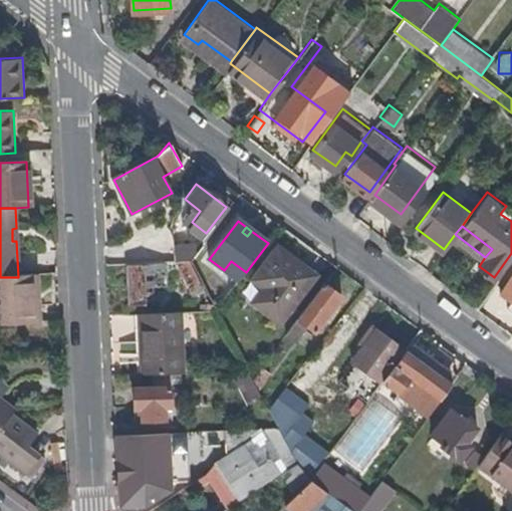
[(175,262),(175,247),(129,249),(129,265),(175,262)]
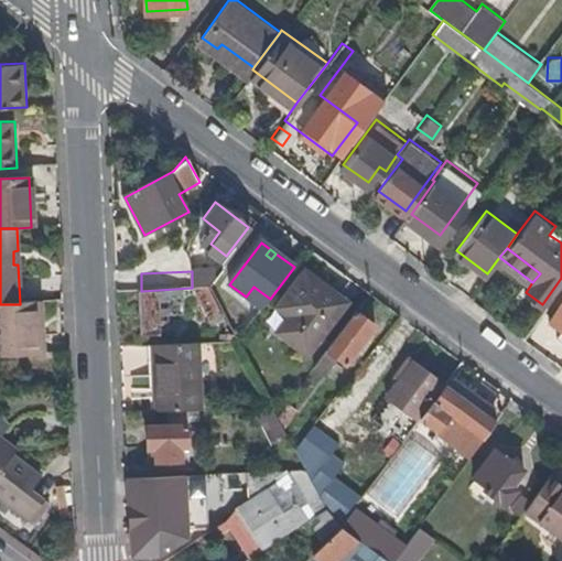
[(279,334),(307,355),(344,306),(325,292),(327,290),(305,273),(279,309),(291,317),(279,334)]
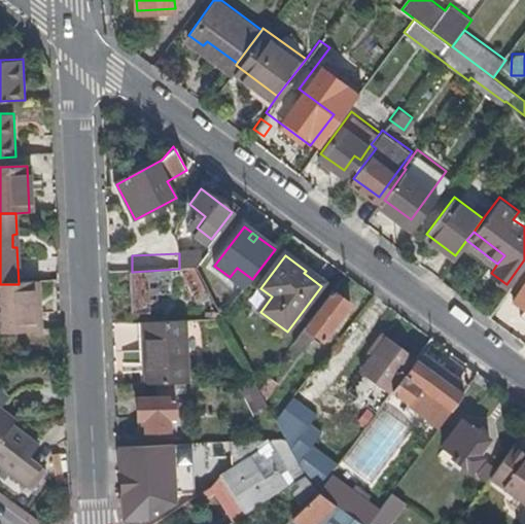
[(195,268),(179,269),(132,272),(131,272),(133,323),(143,323),(152,322),(152,305),(167,304),(166,290),(174,290),(173,276),(180,276),(190,294),(205,288),(195,268)]
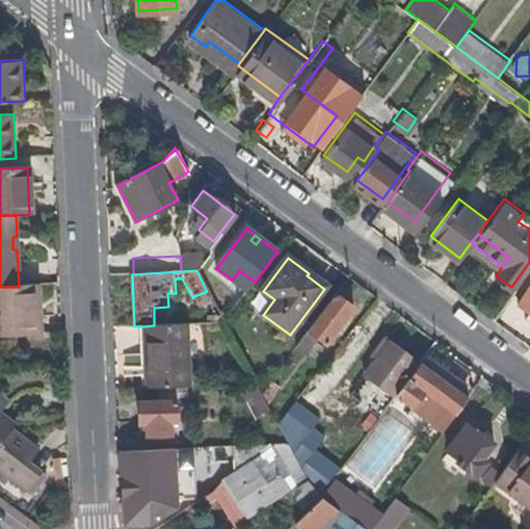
[(239,270),(232,280),(247,291),(255,282),(239,270)]
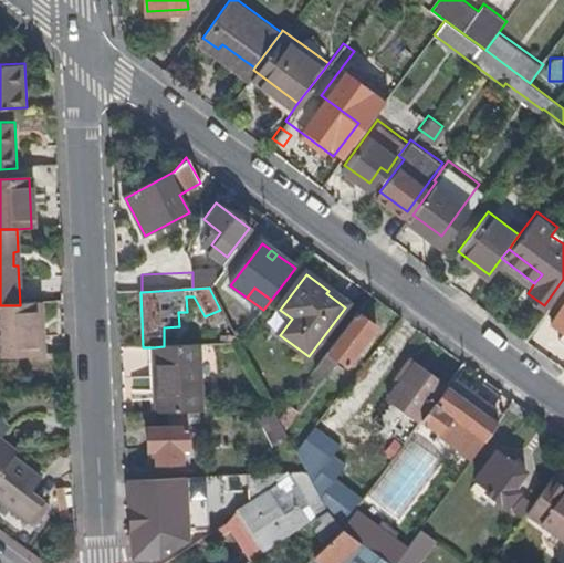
[(563,303),(553,318),(563,325),(563,303)]
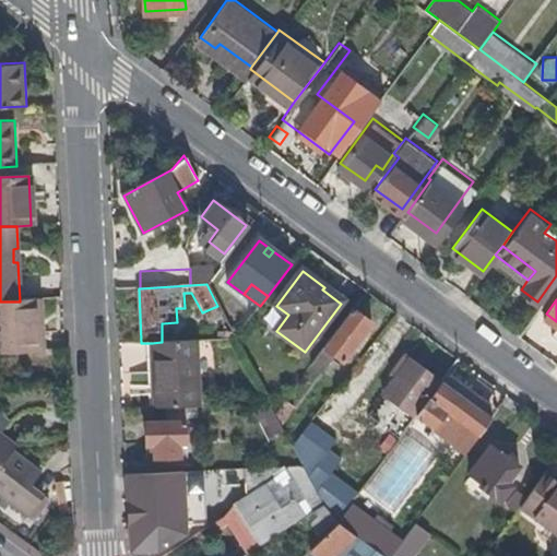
[(20,302),(0,302),(0,354),(44,352),(43,331),(36,331),(35,300),(20,302)]
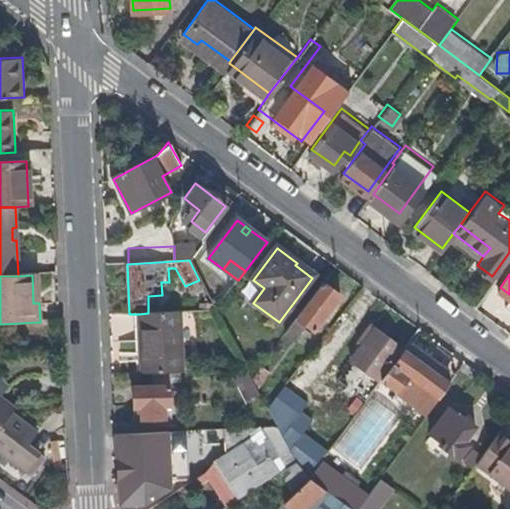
[(199,280),(185,286),(194,302),(208,296),(199,280)]
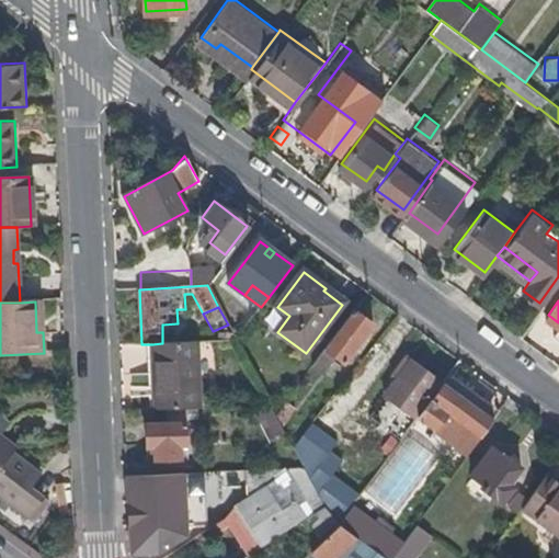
[(374,327),(354,311),(311,367),(321,375),(333,360),(343,366),(374,327)]
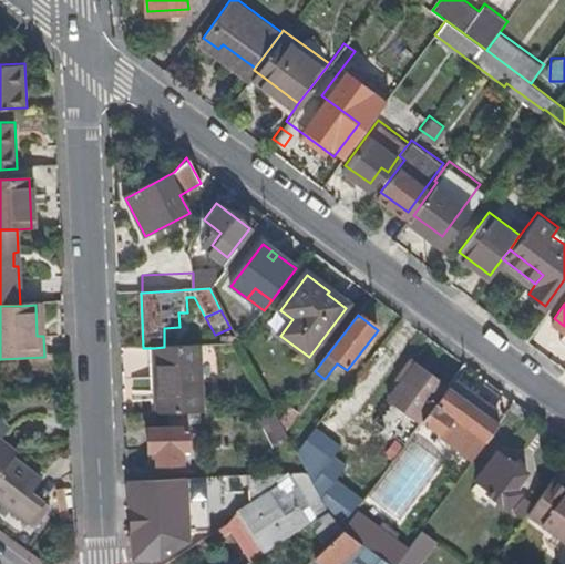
[(164,347),(154,348),(154,372),(160,372),(162,409),(205,408),(202,345),(164,347)]
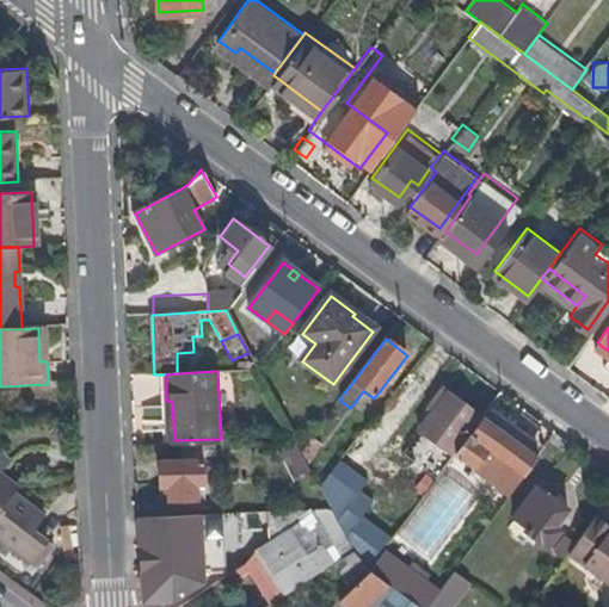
[(442,452),(451,460),(455,454),(483,419),(447,394),(418,432),(438,447),(440,445),(446,448),(442,452)]
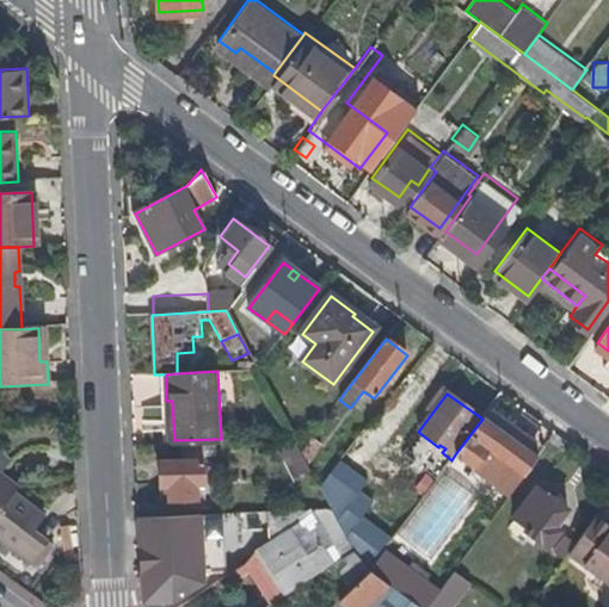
[(483,419),(455,454),(473,469),(480,460),(490,468),(497,457),(524,477),(537,459),(483,419)]
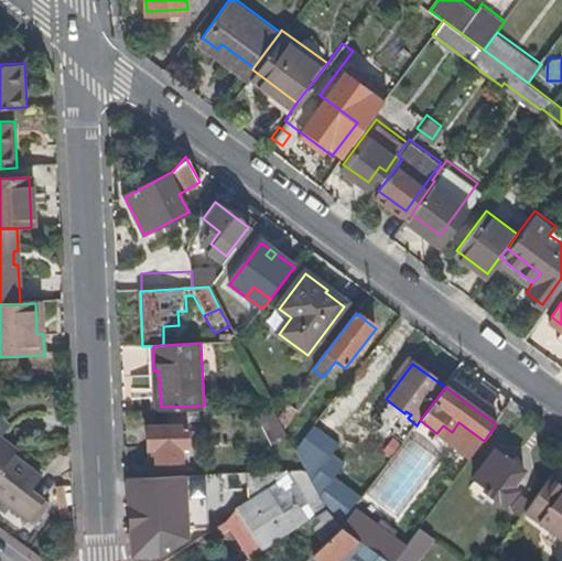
[(271,406),(252,406),(271,441),(287,434),(271,406)]
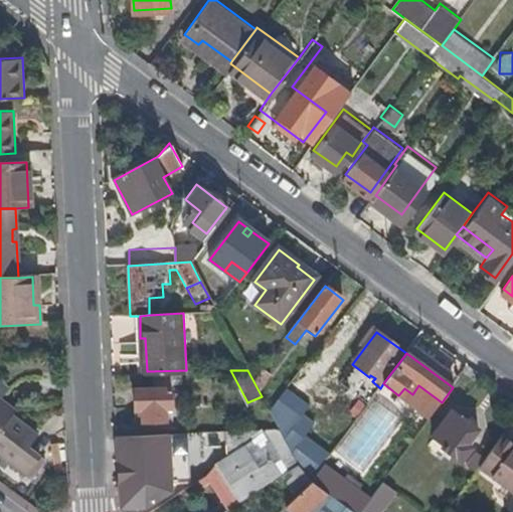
[(169,373),(149,373),(149,386),(132,387),(133,408),(142,407),(142,422),(165,421),(165,407),(170,407),(169,373)]
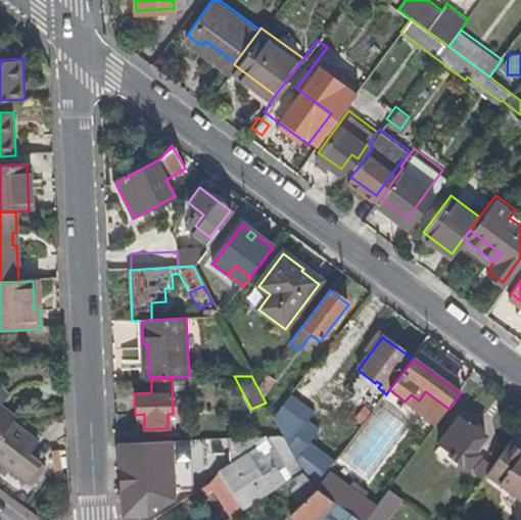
[(314,389),(303,403),(325,419),(343,394),(327,382),(319,393),(314,389)]
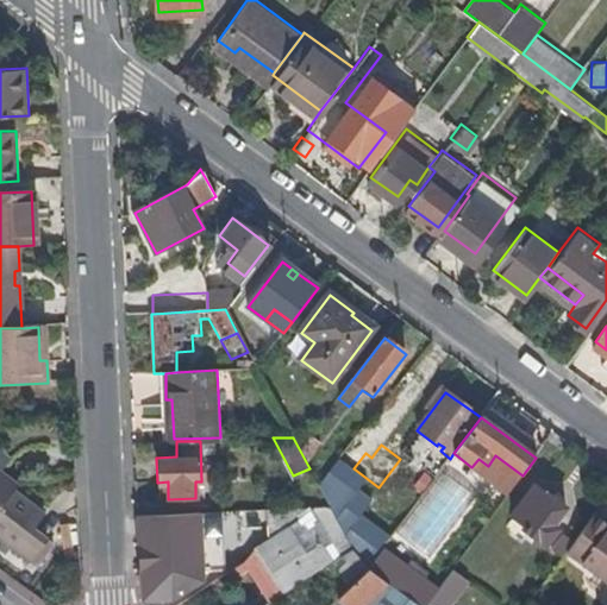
[(0,472),(0,505),(12,490),(16,485),(0,472)]
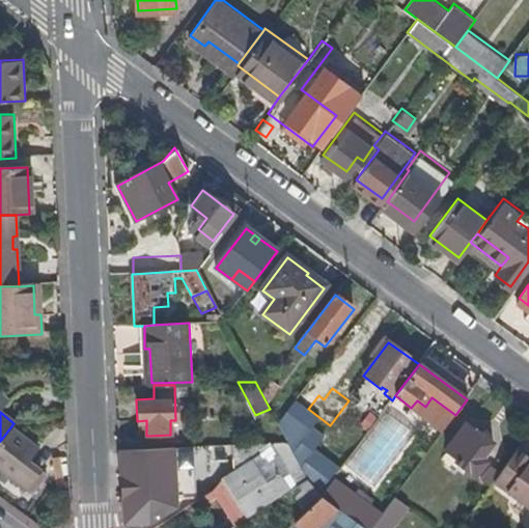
[(39,448),(10,427),(0,441),(0,472),(27,494),(44,472),(30,462),(39,448)]
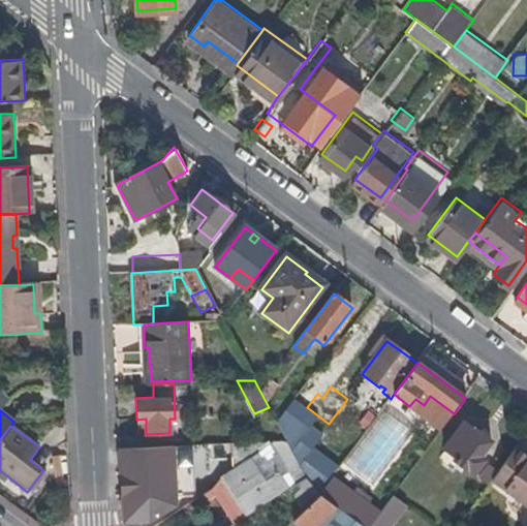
[(473,434),(463,427),(445,452),(456,460),(454,462),(472,475),(484,460),(481,458),(493,442),(476,431),(473,434)]
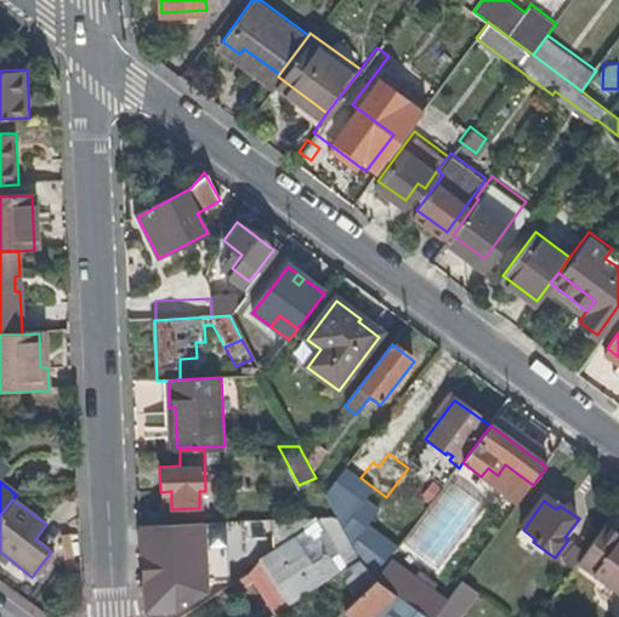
[(338,520),(277,523),(279,546),(256,561),(287,606),(334,577),(359,561),(338,520)]
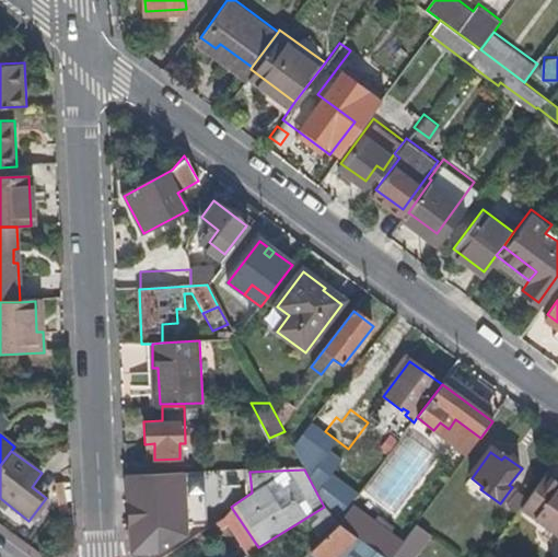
[(205,474),(126,477),(129,556),(161,556),(162,555),(171,550),(171,536),(186,535),(186,526),(206,526),(205,474)]
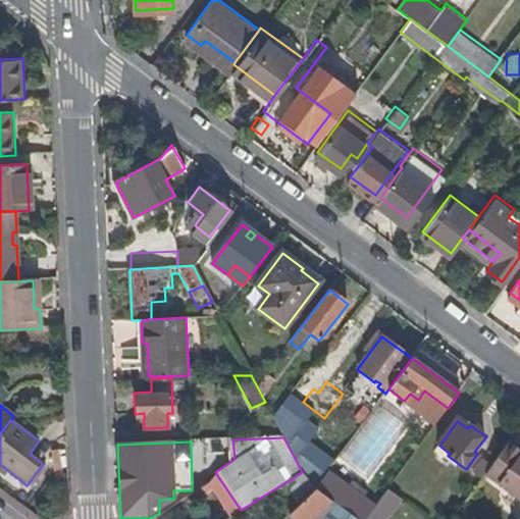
[(519,451),(510,444),(485,476),(519,502),(519,451)]
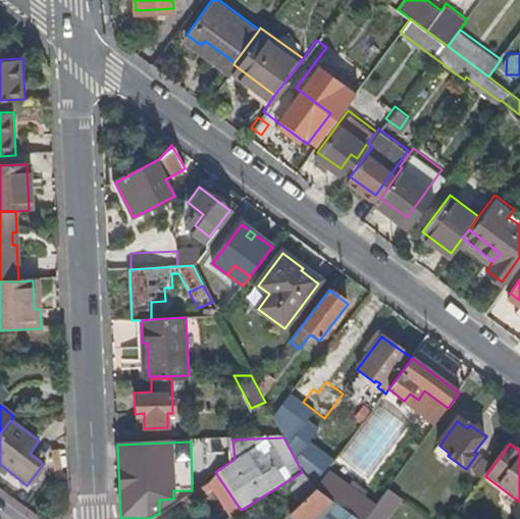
[(480,476),(489,464),(482,459),(473,471),(480,476)]
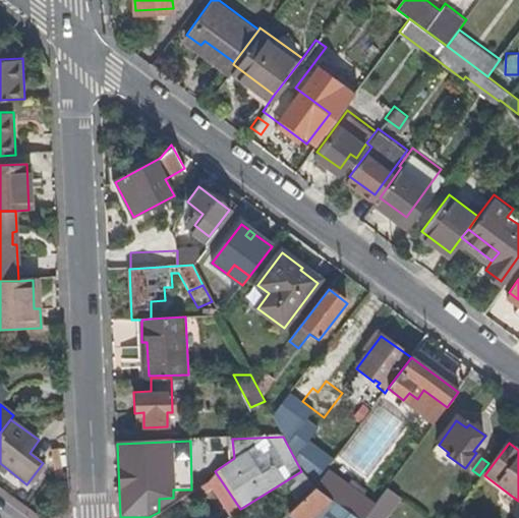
[(307,482),(301,471),(280,484),(296,508),(315,490),(307,482)]
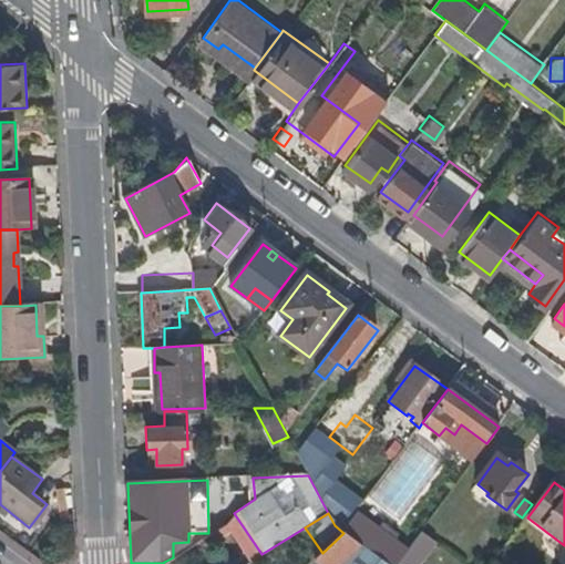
[(394,563),(418,563),(434,542),(420,532),(394,563)]
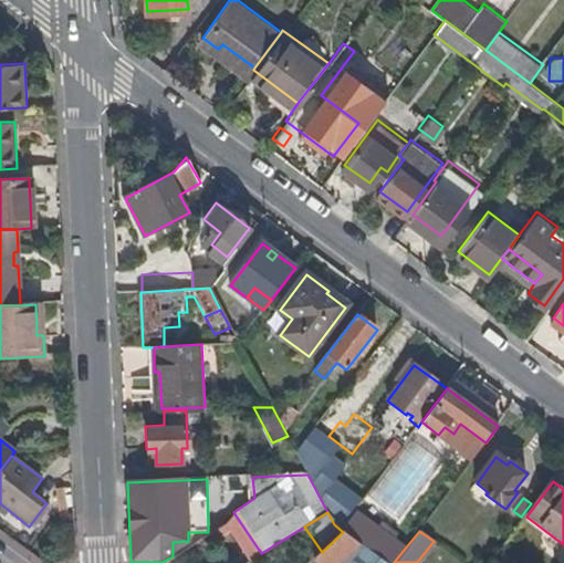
[(382,562),(343,532),(322,552),(310,562),(382,562)]
